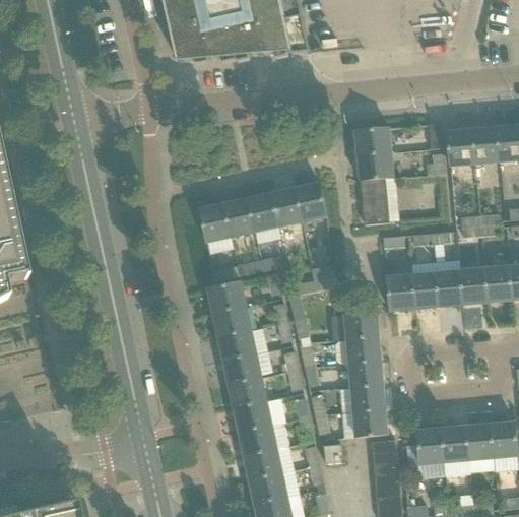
[(164,0),(178,62),(275,54),(287,53),(292,53),(307,52),(309,51),(298,0),(164,0)]
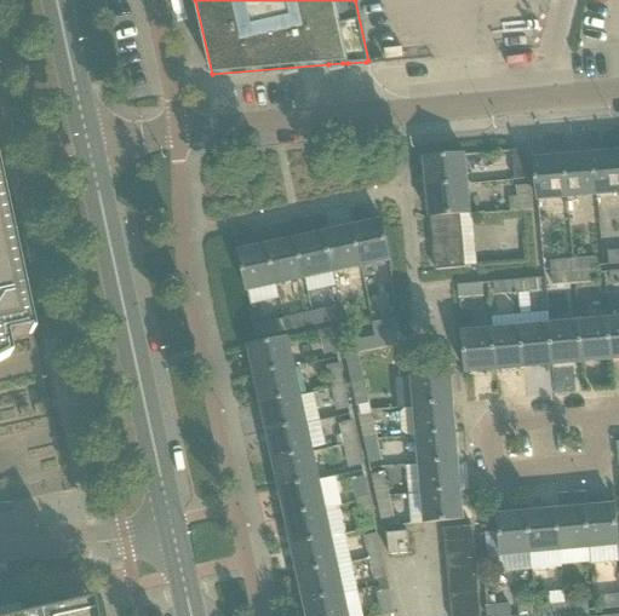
[(526,147),(511,148),(514,177),(528,176),(526,147)]
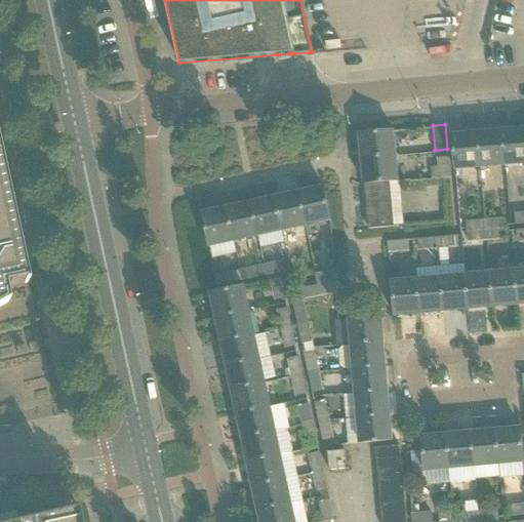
[(523,126),(501,129),(505,163),(523,161),(523,126)]
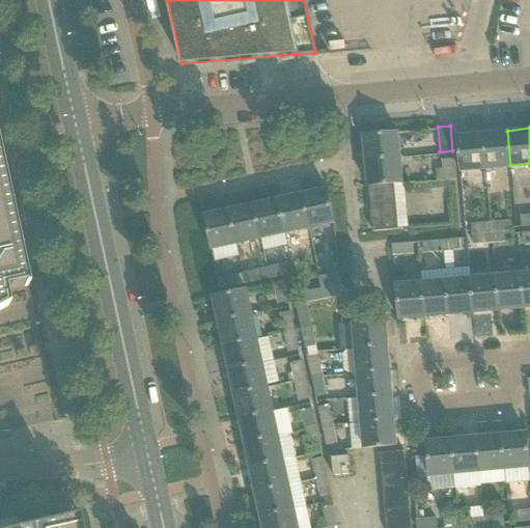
[(362,133),(365,159),(399,156),(397,130),(362,133)]
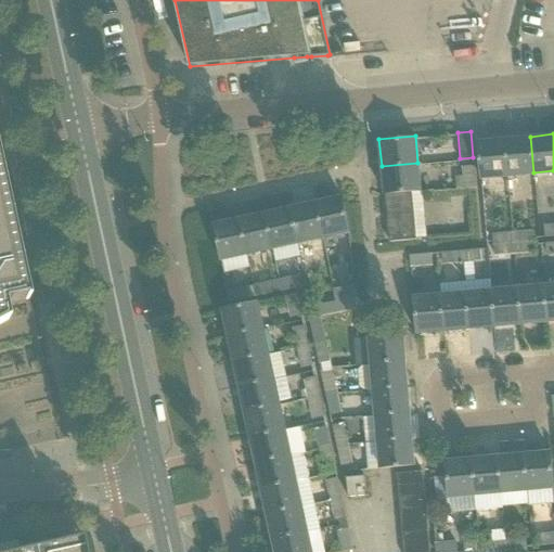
[(530,137),(504,139),(507,175),(533,172),(530,137)]
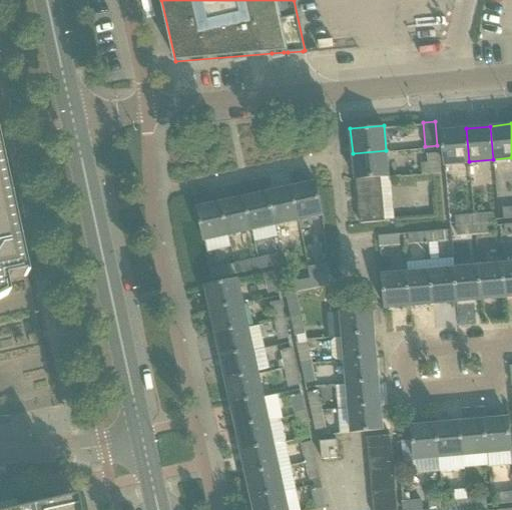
[(469,161),(466,128),(442,130),(445,163),(469,161)]
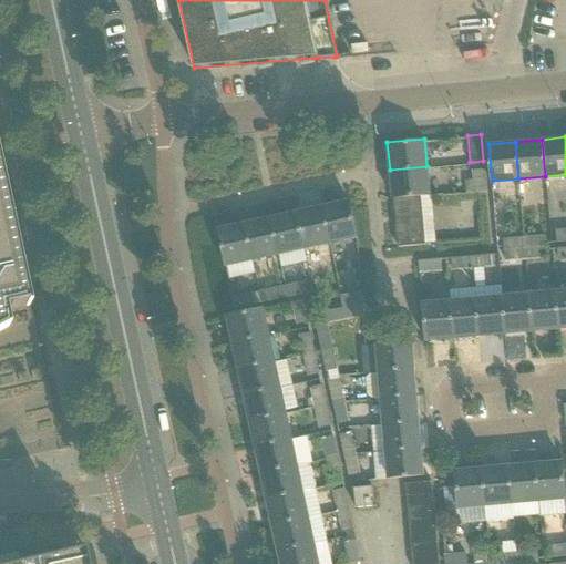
[(390,170),(392,197),(393,197),(421,195),(420,194),(429,193),(426,166),(390,170)]
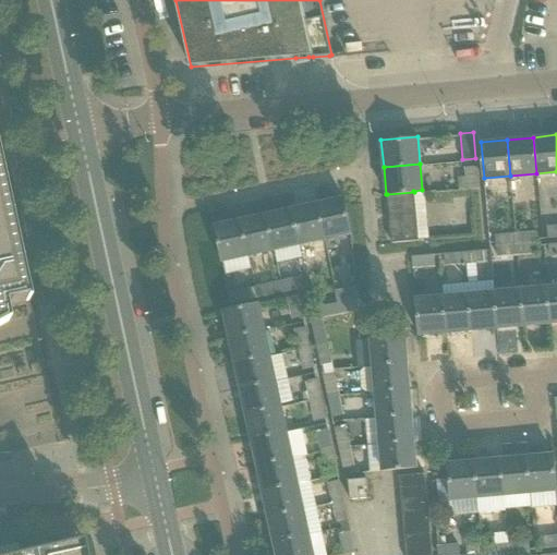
[(475,166),(464,167),(467,188),(477,186),(475,166)]
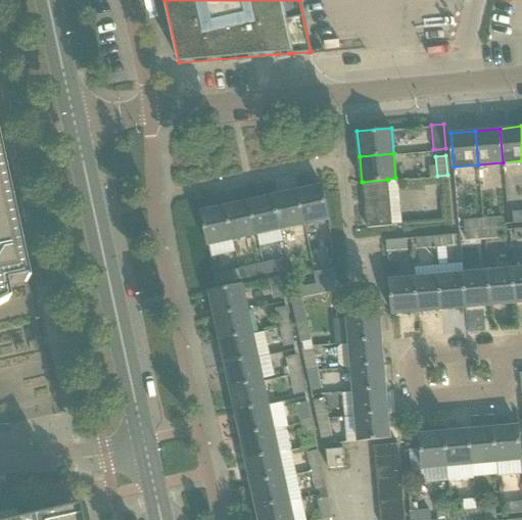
[(21,280),(21,282),(25,282),(0,172),(0,302),(5,300),(2,284),(21,280)]
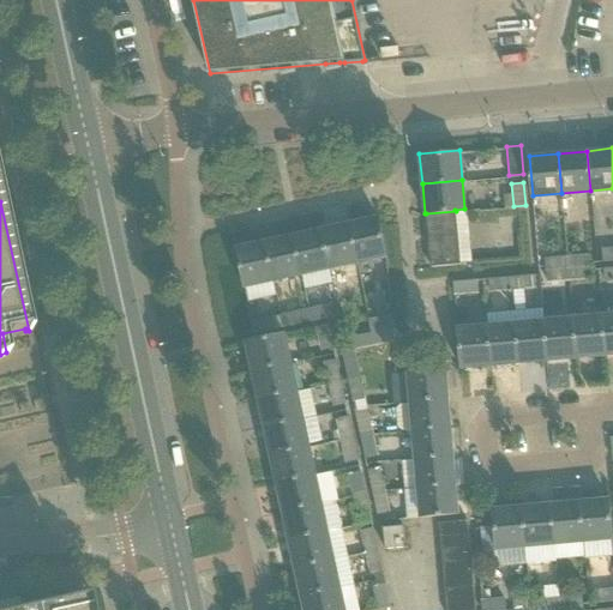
[(456,211),(426,213),(431,265),(460,261),(456,211)]
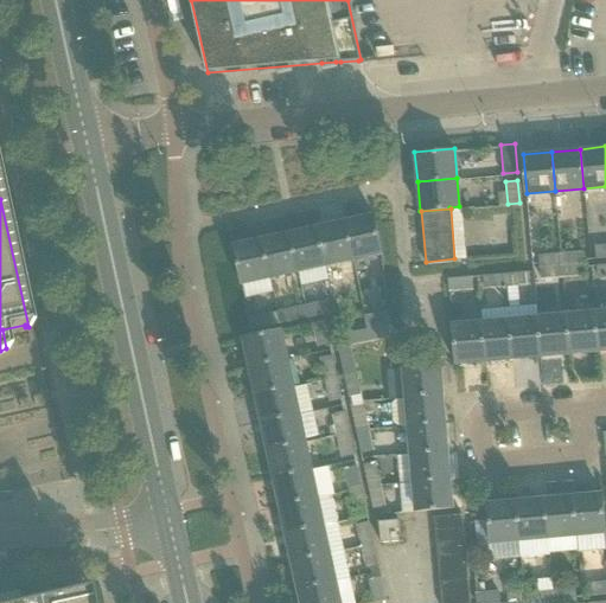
[(374,213),(345,219),(353,258),(382,252),(374,213)]
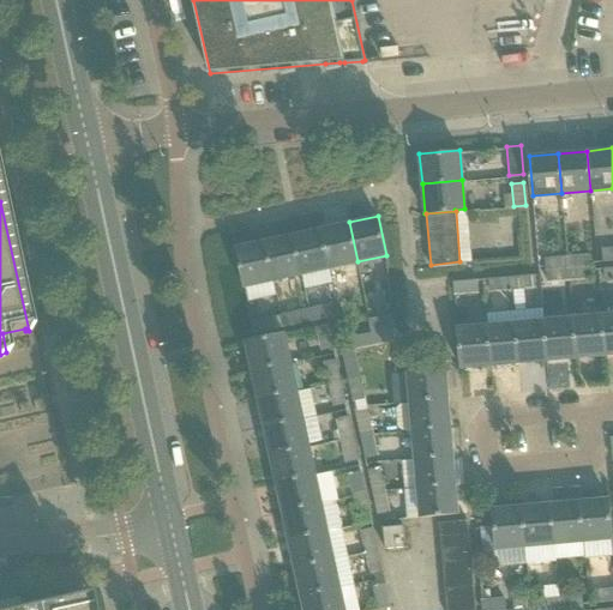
[(349,222),(320,228),(329,267),(358,261),(349,222)]
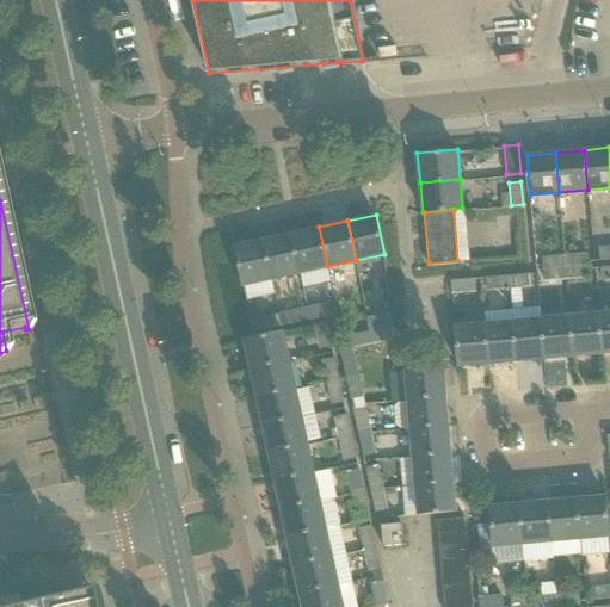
[(319,227),(291,233),(300,272),(302,286),(331,280),(327,266),(319,227)]
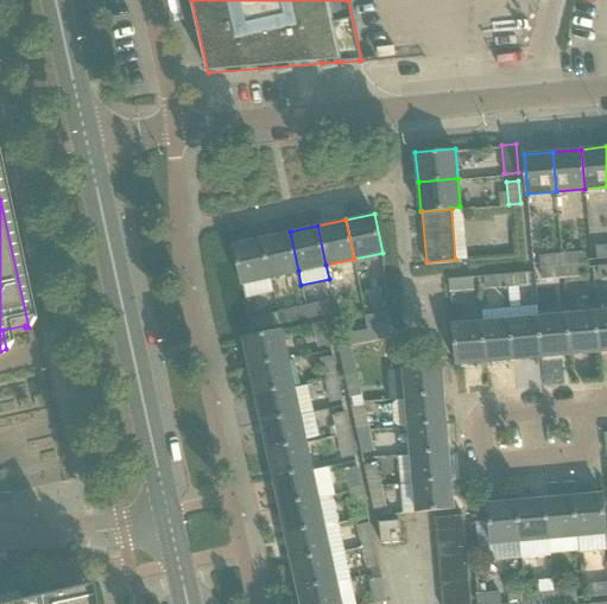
[(290,231),(261,237),(270,277),(298,271),(290,231)]
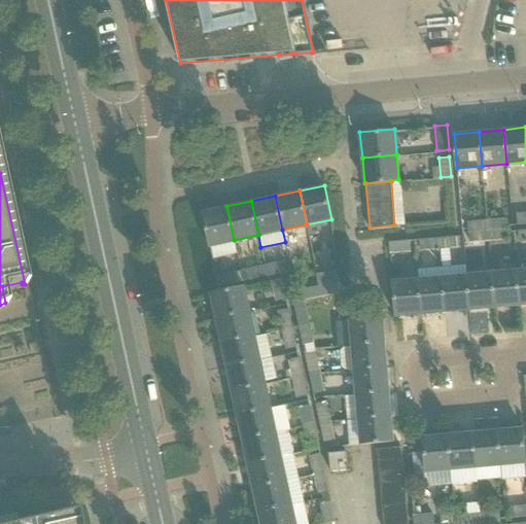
[(234,240),(226,206),(202,211),(209,246),(234,240)]
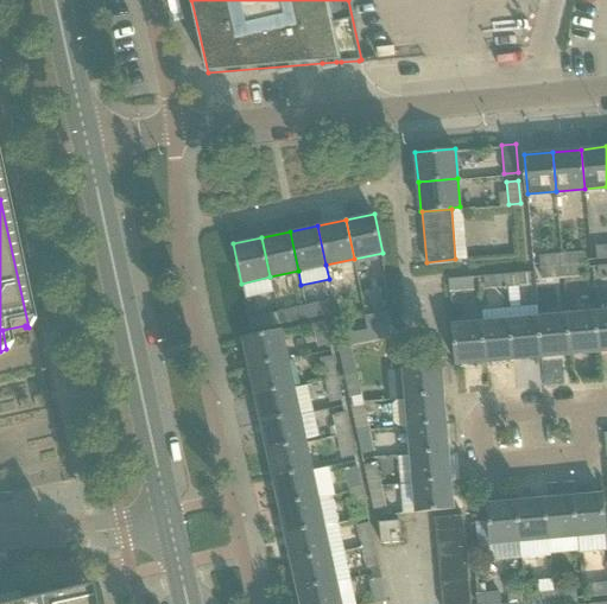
[(606,255),(606,242),(594,243),(595,256),(606,255)]
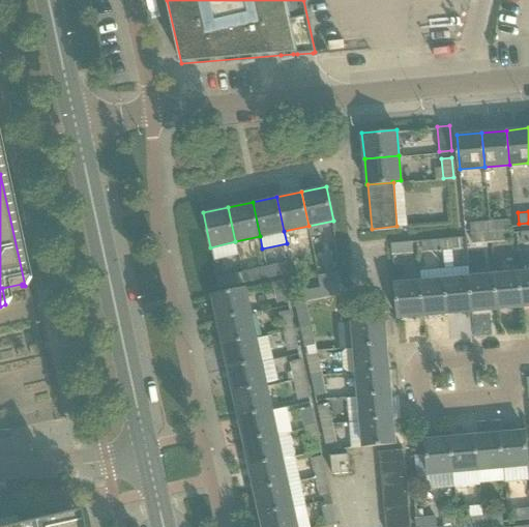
[(509,217),(489,220),(490,229),(509,228),(509,217)]
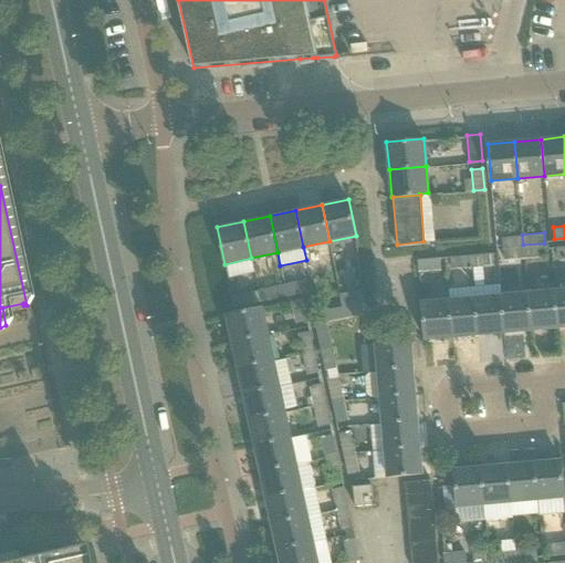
[(501,237),(502,247),(523,244),(522,235),(501,237)]
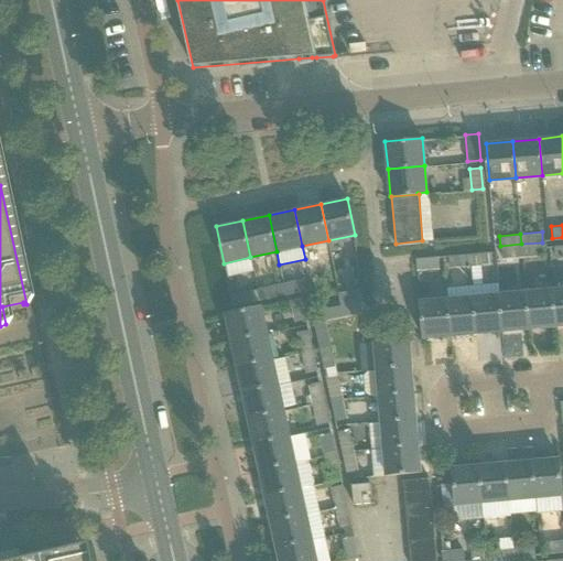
[(542,243),(521,244),(522,257),(543,255),(542,243)]
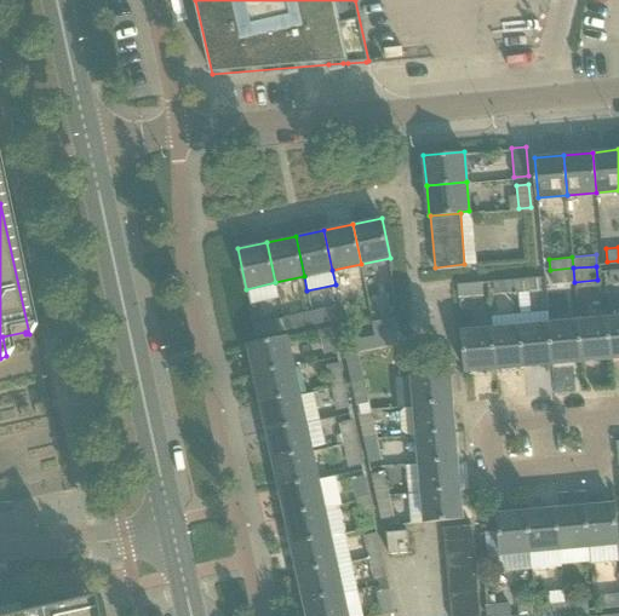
[(573,268),(550,270),(551,283),(574,282),(573,268)]
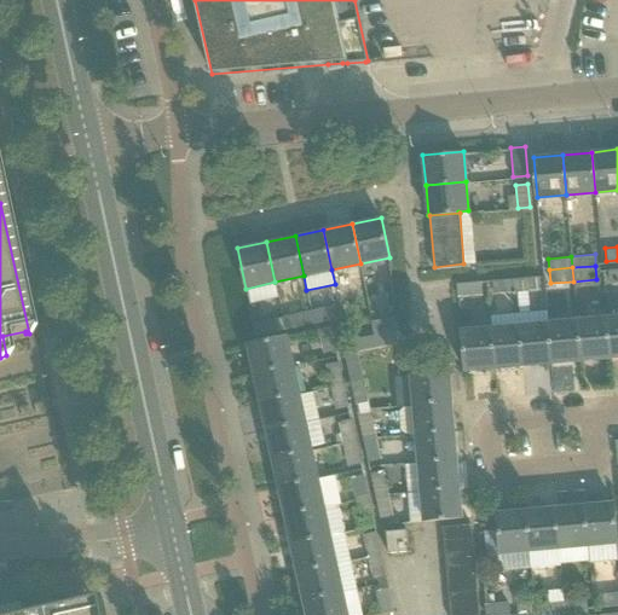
[(617,280),(617,267),(607,268),(608,282),(617,280)]
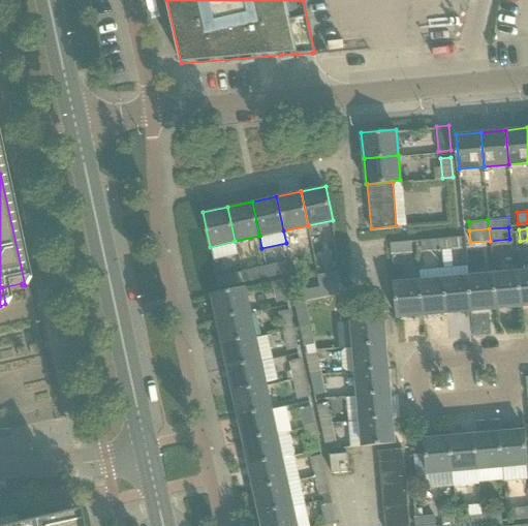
[(460,235),(439,237),(440,248),(461,246),(460,235)]
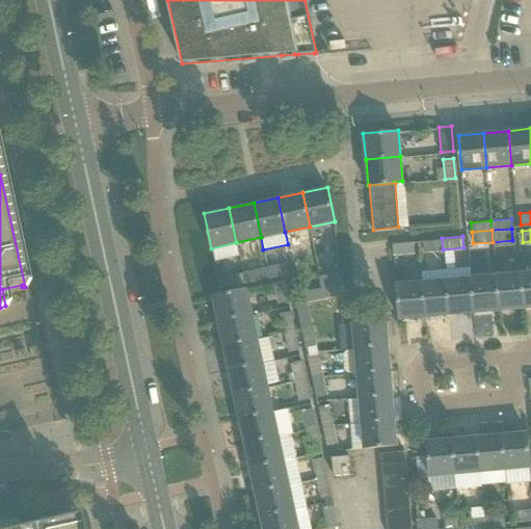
[(443,249),(442,238),(423,240),(424,252),(443,249)]
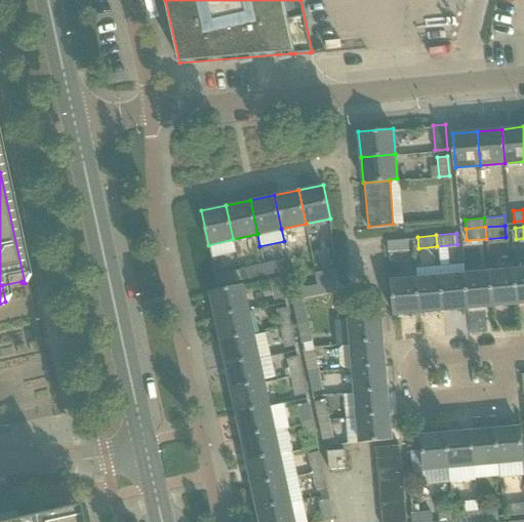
[(406,238),(387,240),(388,250),(407,247),(406,238)]
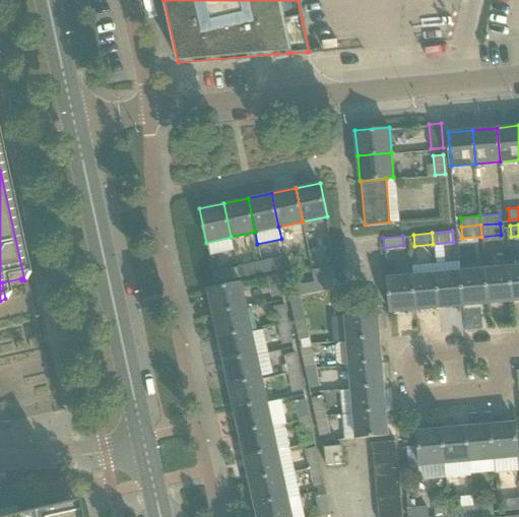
[(279,256),(261,260),(263,271),(282,267),(279,256)]
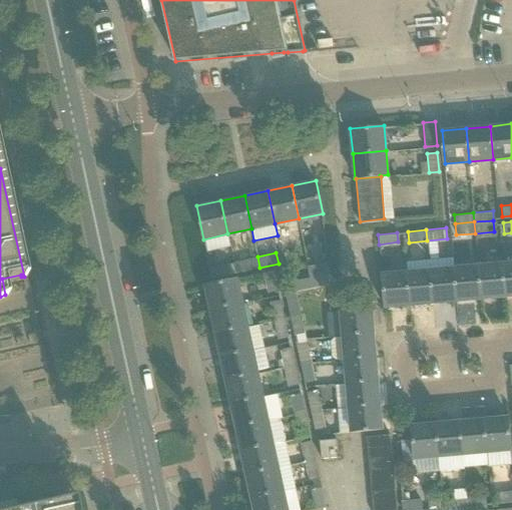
[(260,268),(258,257),(238,261),(240,272),(260,268)]
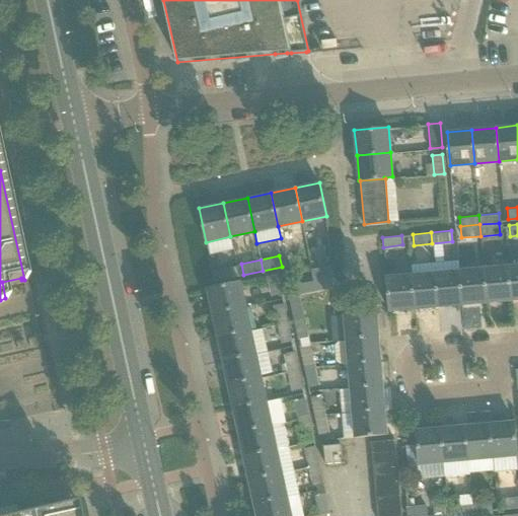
[(517,264),(508,266),(511,300),(517,298),(517,264)]
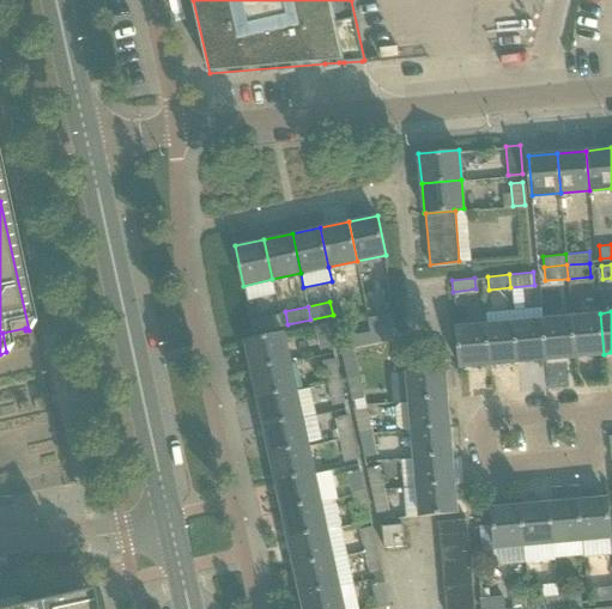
[(391,312),(369,317),(371,332),(374,342),(393,338),(391,312)]
